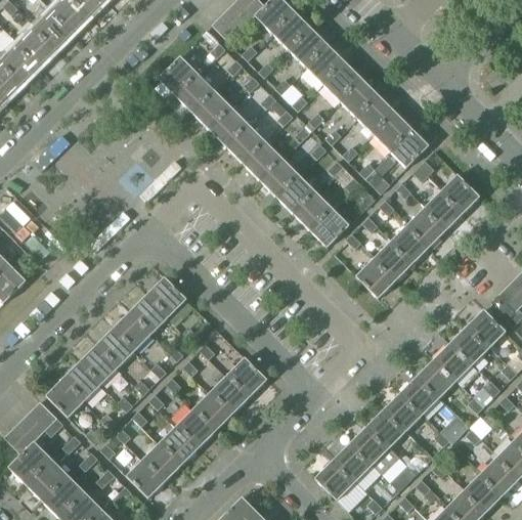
[(9,0),(4,5),(13,14),(19,8),(11,0),(9,0)]
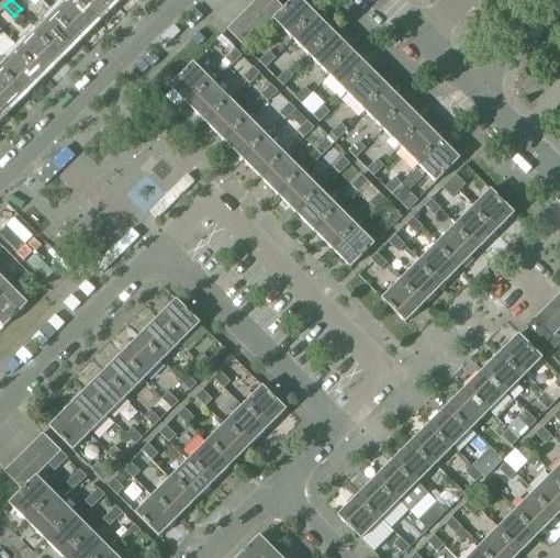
[(66,0),(57,9),(81,33),(99,15),(84,0),(66,0)]
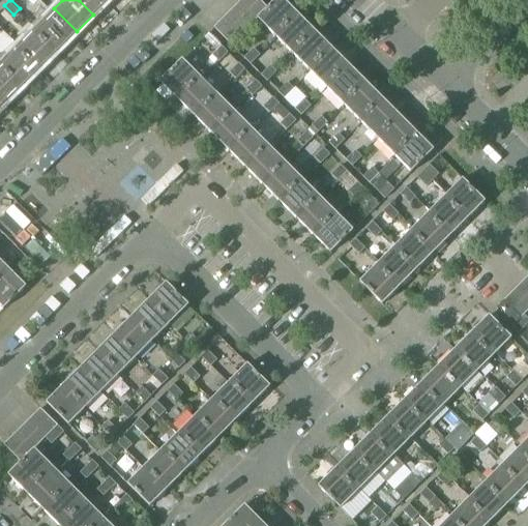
[(79,0),(93,15),(108,0),(79,0)]
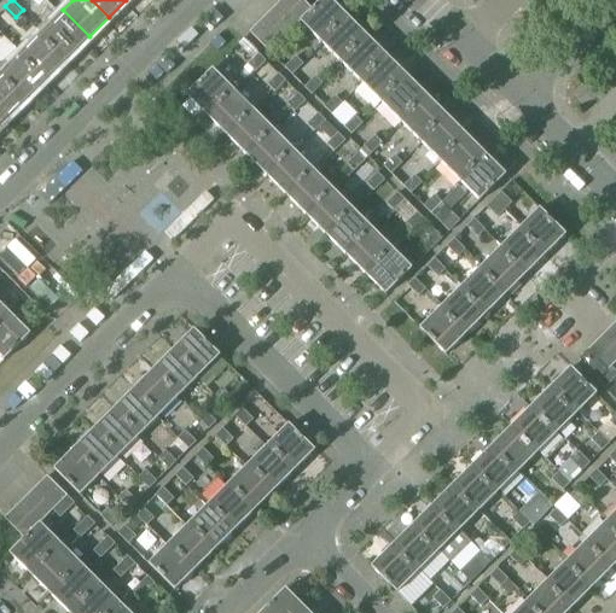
[(292,27),(302,18),(303,17),(286,0),(279,0),(273,7),(292,27)]
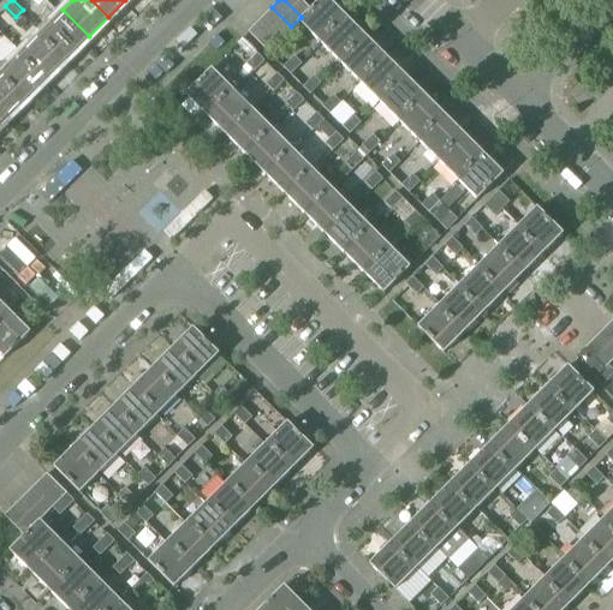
[(285,0),(302,17),(313,6),(305,0),(285,0)]
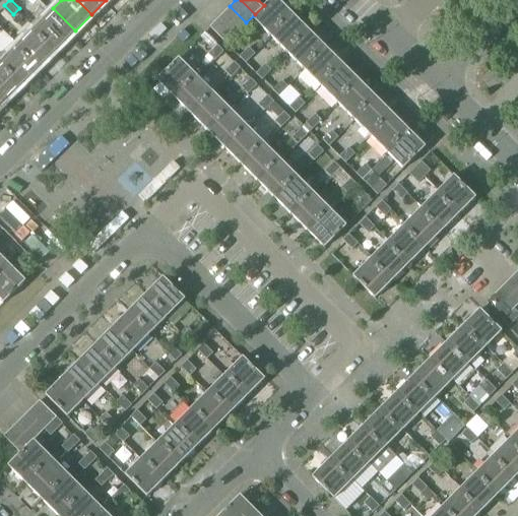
[(254,15),(273,35),(295,12),(282,0),(268,0),(264,5),(255,14),(254,15)]
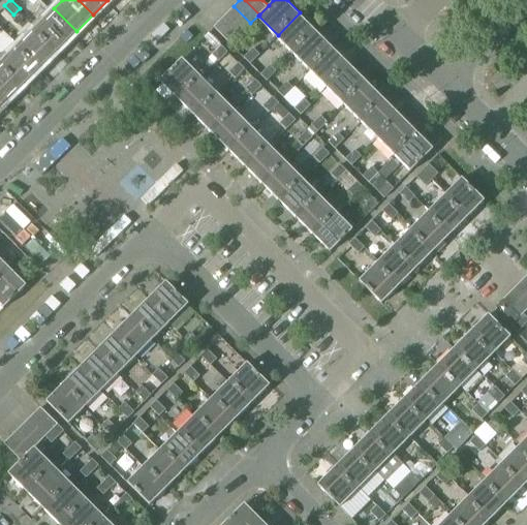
[(241,32),(250,23),(234,6),(224,16),(241,32)]
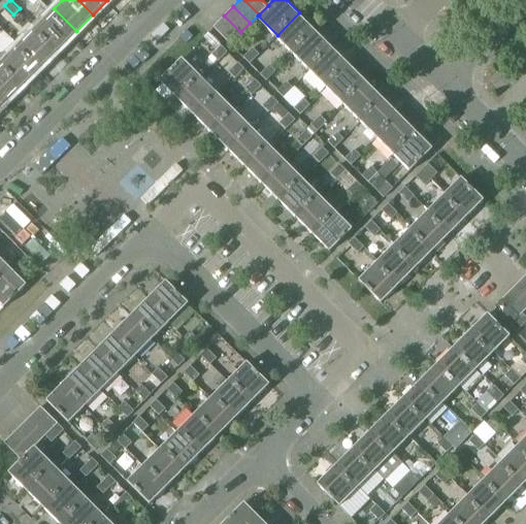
[(54,8),(37,26),(59,47),(76,31),(54,8)]
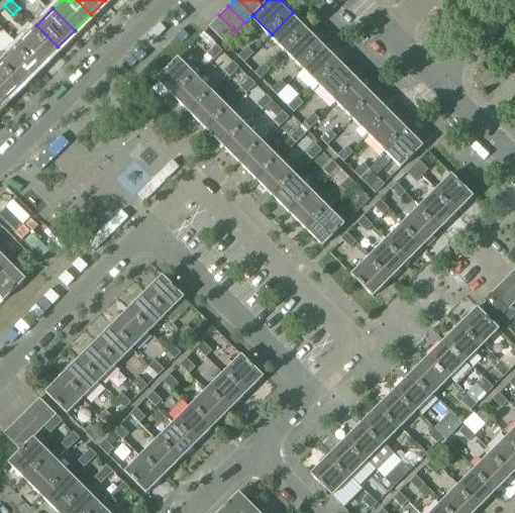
[(272,34),(288,50),(309,28),(293,12),(272,34)]
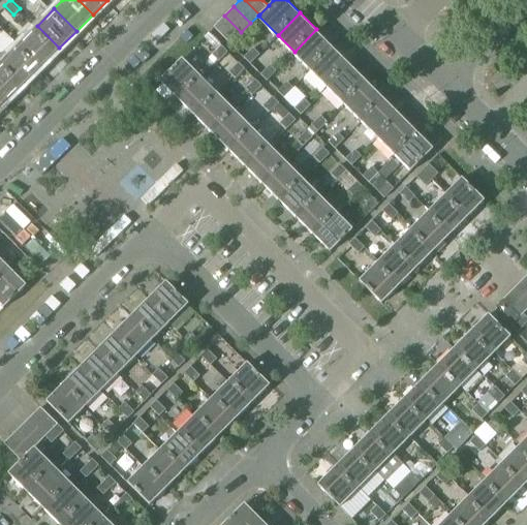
[(231,41),(241,32),(224,16),(215,25),(231,41)]
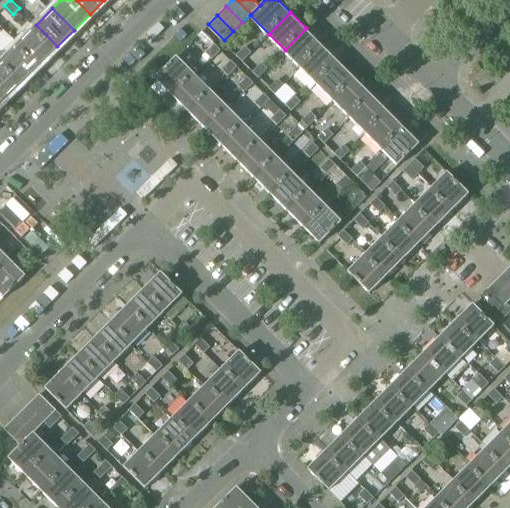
[(36,25),(20,41),(41,62),(57,46),(36,25)]
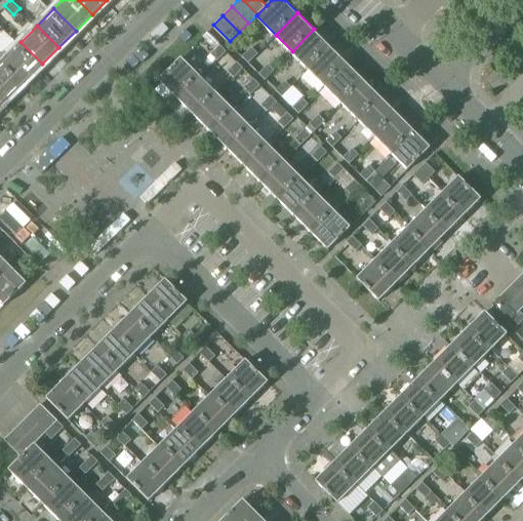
[(292,51),(309,68),(331,46),(314,29),(292,51)]
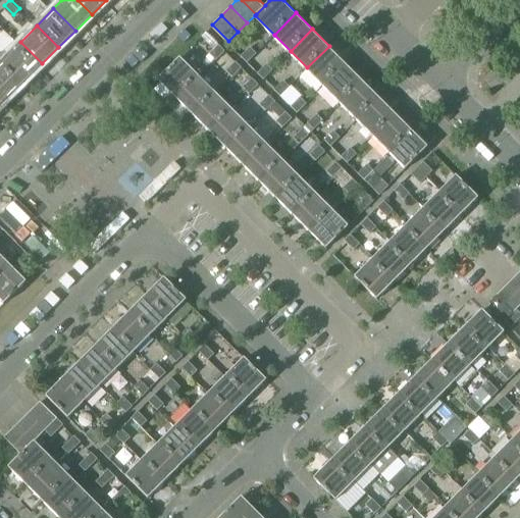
[(207,30),(198,39),(217,58),(226,49),(207,30)]
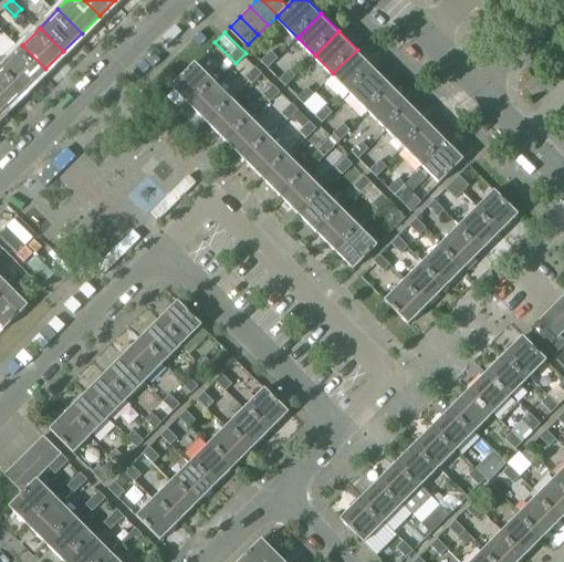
[(22,45),(3,64),(27,87),(45,69),(22,45)]
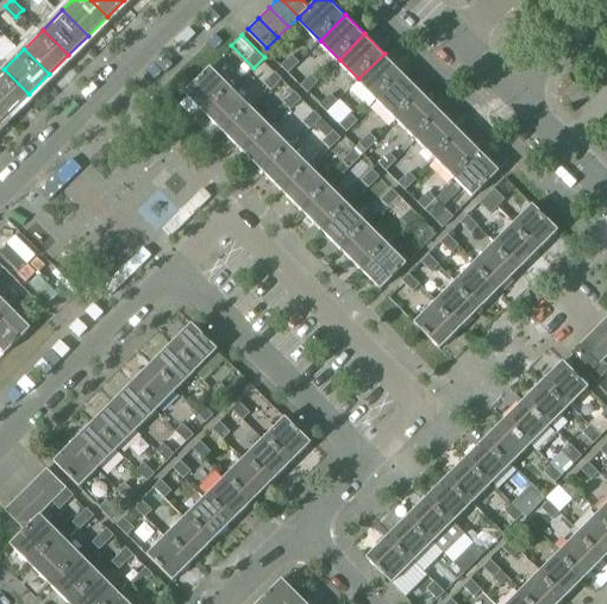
[(282,63),(289,70),(300,60),(293,52),(282,63)]
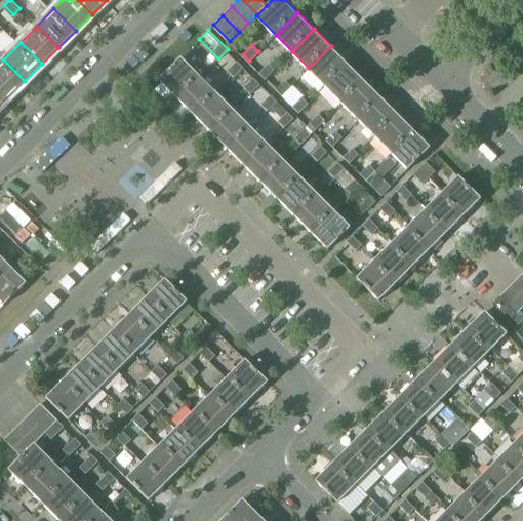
[(309,68),(326,85),(348,63),(331,46),(309,68)]
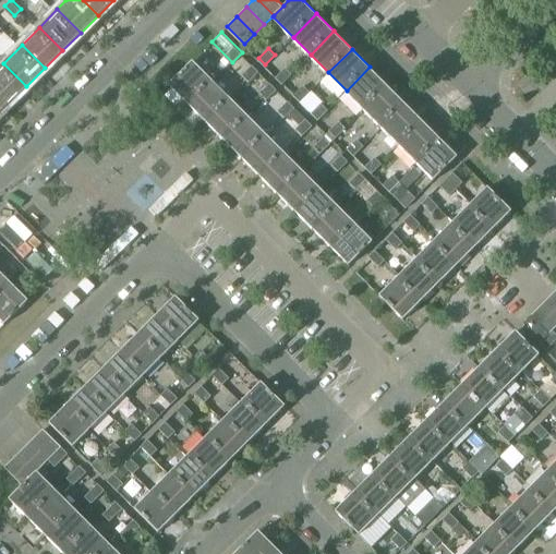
[(170,83),(190,104),(214,80),(193,60),(170,83)]
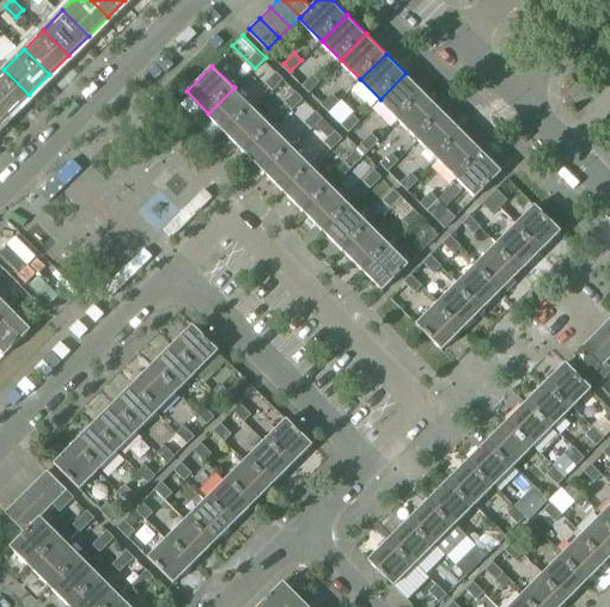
[(4,69),(0,72),(0,103),(10,114),(29,94),(4,69)]
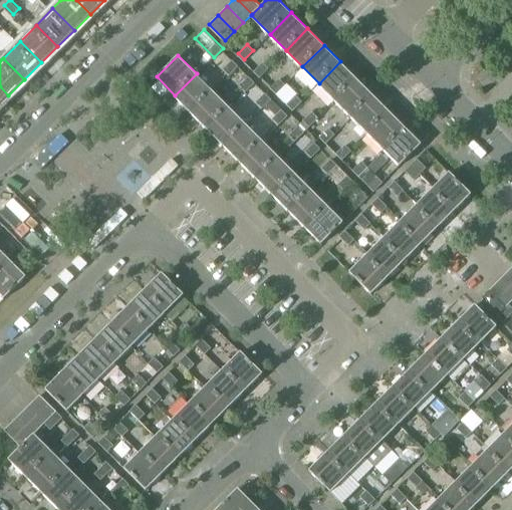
[(224,67),(231,74),(239,65),(233,58),(224,67)]
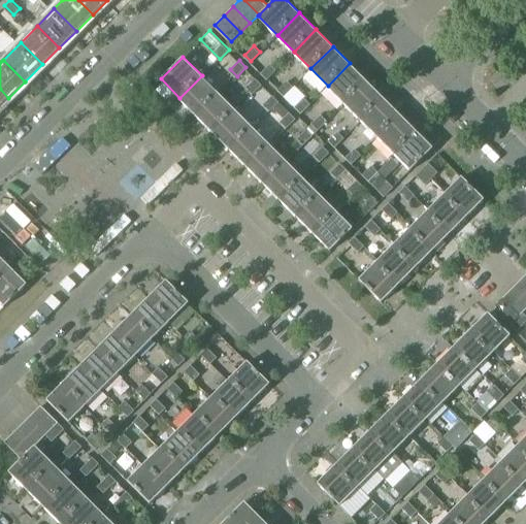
[(261,71),(267,77),(276,68),(270,63),(261,71)]
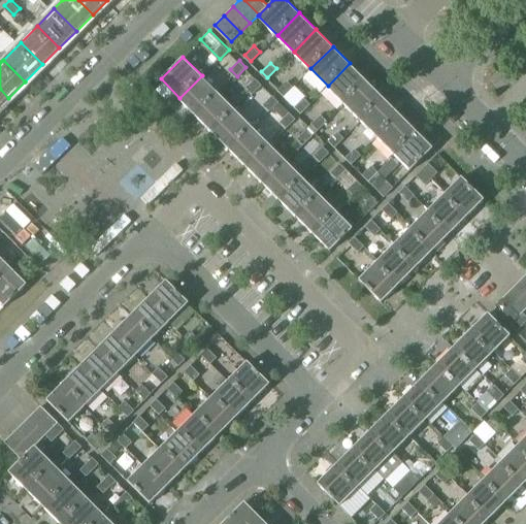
[(328,86),(344,102),(366,79),(350,63),(328,86)]
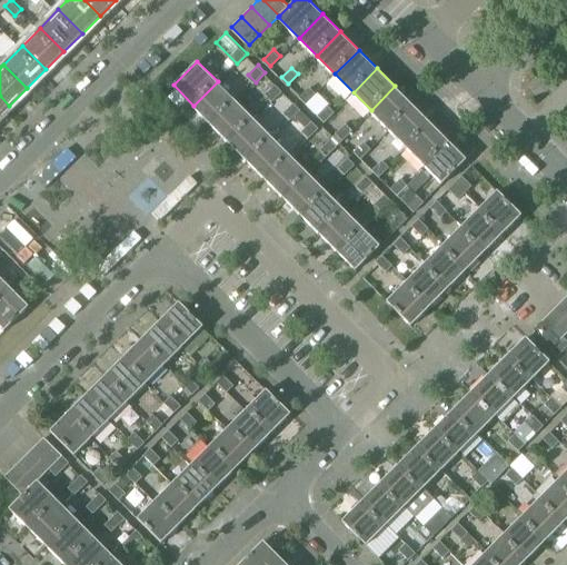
[(298,73),(288,83),(307,102),(317,92),(298,73)]
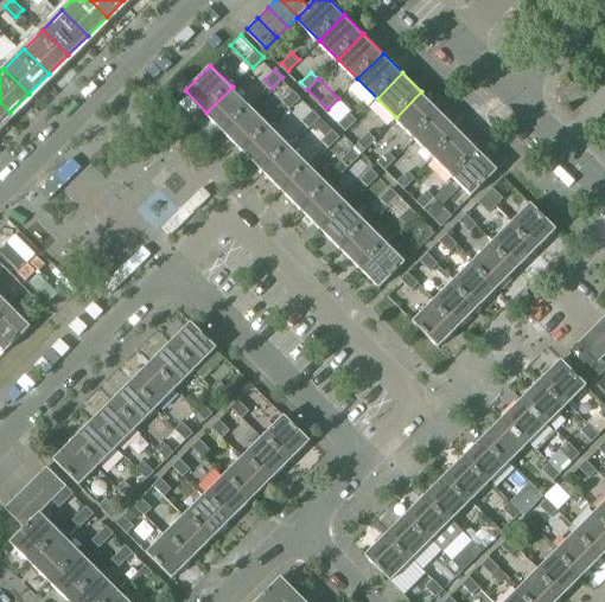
[(207,113),(227,132),(252,107),(233,87),(207,113)]
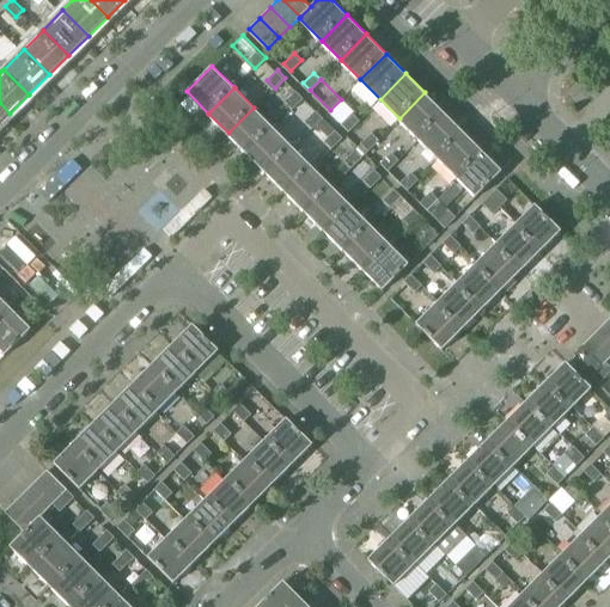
[(304,97),(297,90),(286,99),(293,106),(304,97)]
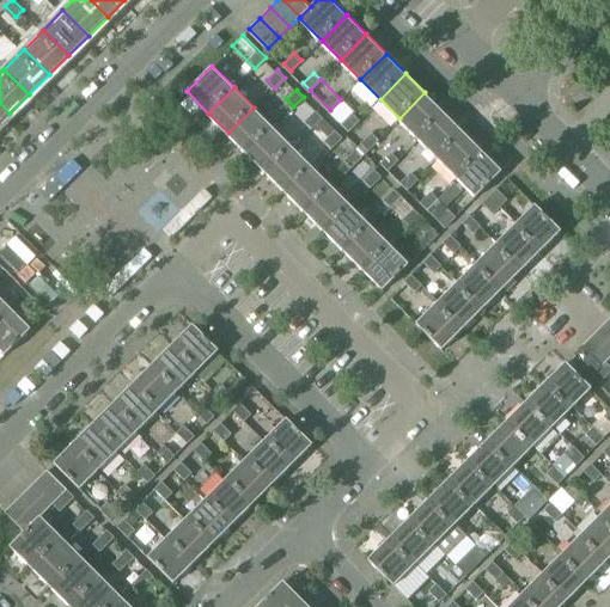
[(400,118),(419,138),(445,112),(425,92),(400,118)]
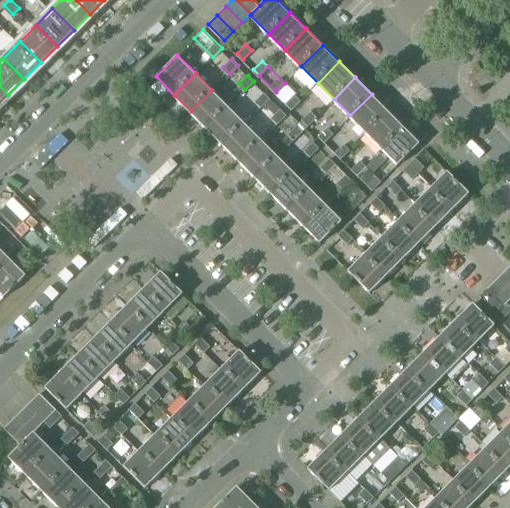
[(0,86),(0,103),(8,95),(0,86)]
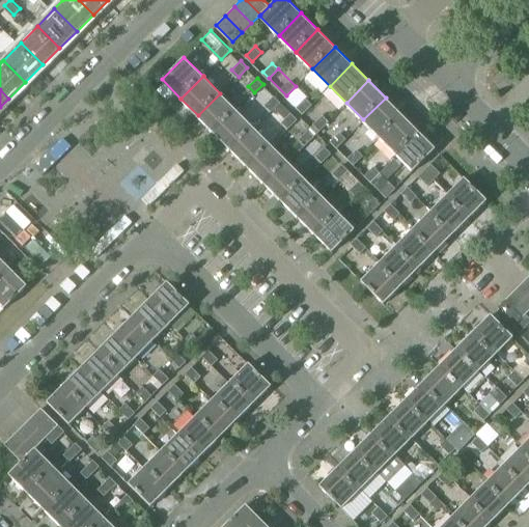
[(198,115),(215,133),(238,110),(220,93),(198,115)]
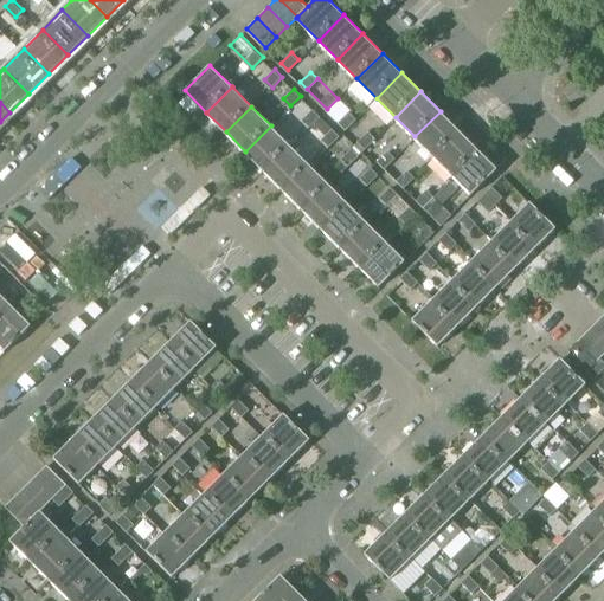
[(310,125),(314,121),(321,115),(314,108),(303,118),(310,125)]
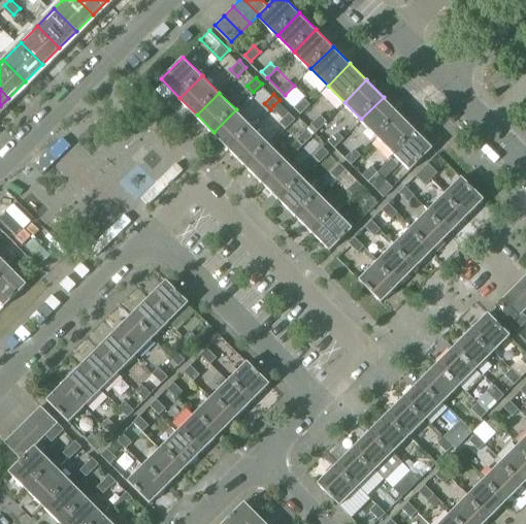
[(295,105),(301,111),(310,102),(304,96),(295,105)]
